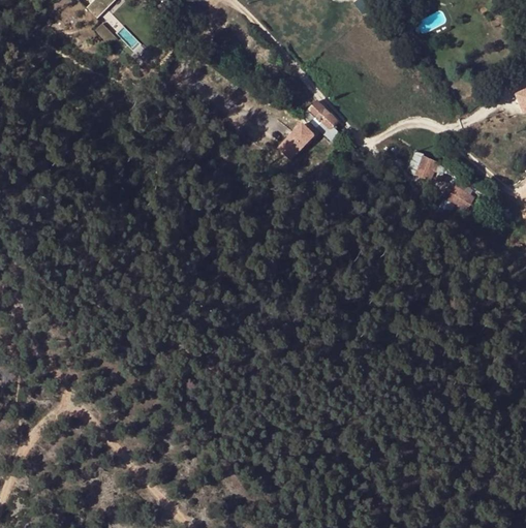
[(96,0),(90,7),(98,17),(115,0),(96,0)]
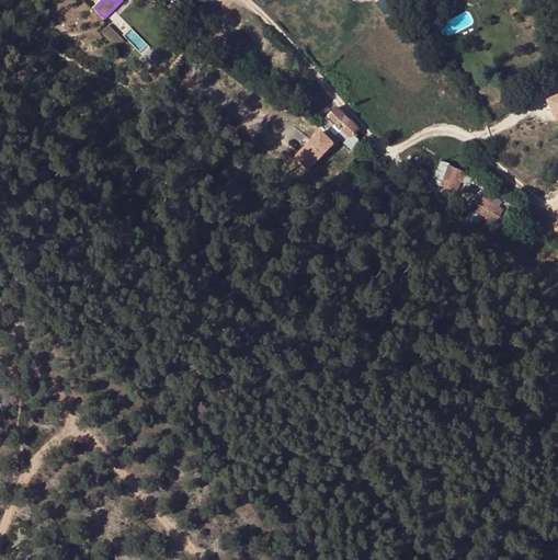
[(122,0),(104,18),(106,20),(126,0),(122,0)]
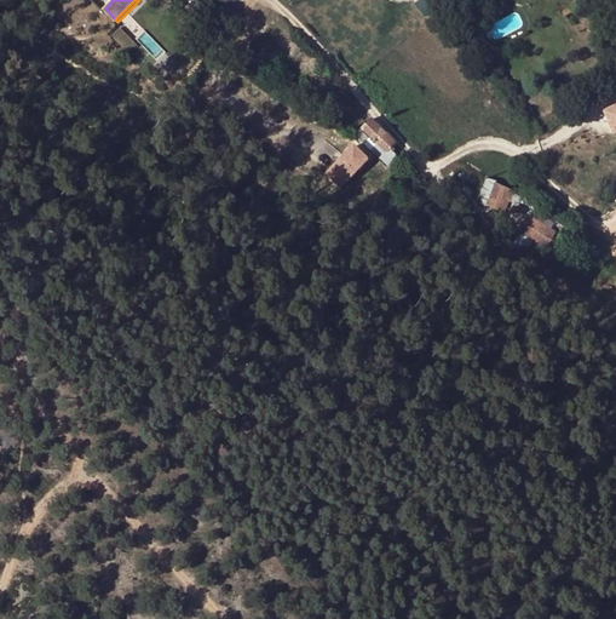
[(140,44),(124,27),(114,36),(130,53),(140,44)]
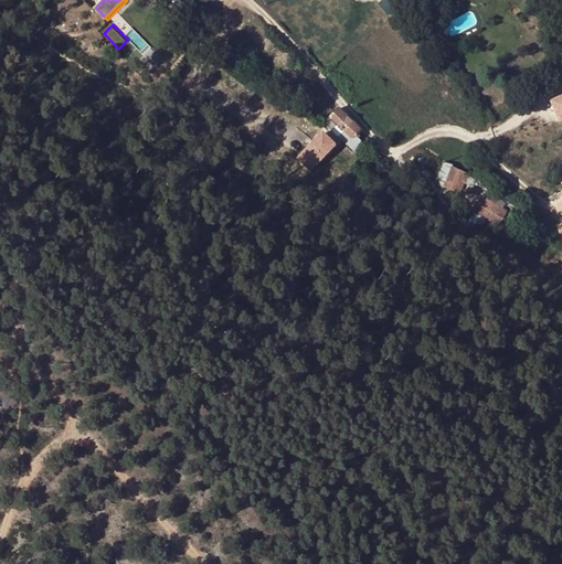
[(349,116),(341,108),(328,123),(361,155),(366,149),(362,146),(366,142),(361,138),(363,136),(361,134),(364,130),(356,123),(349,128),(343,121),(349,116)]
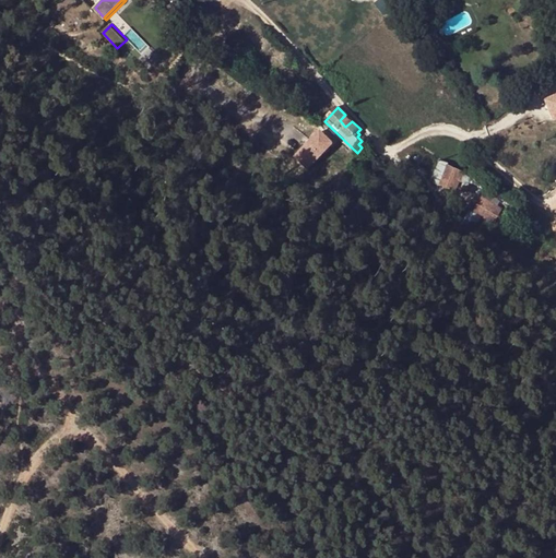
[(352,121),(345,115),(340,120),(345,127),(352,121)]
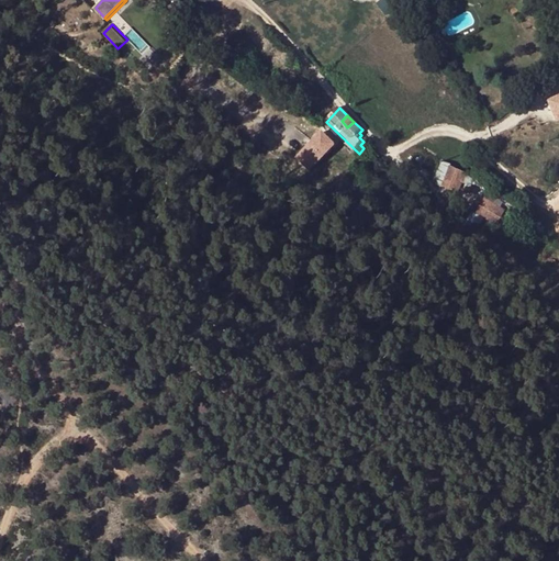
[(516,133),(499,124),(495,130),(501,132),(502,130),(514,136),(516,133)]
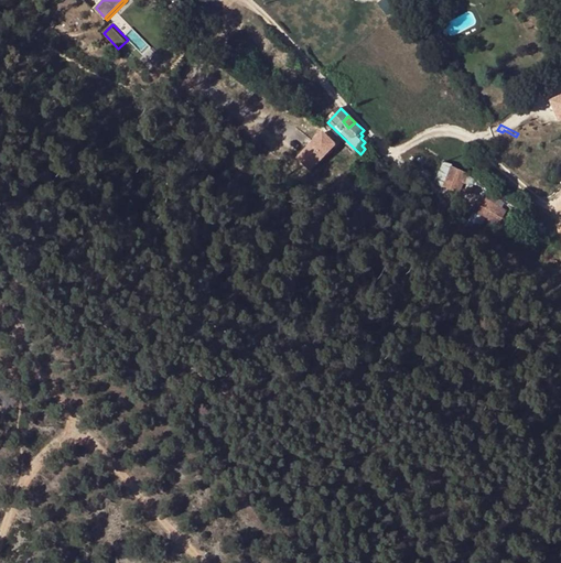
[(325,141),(311,129),(300,143),(315,154),(325,141)]
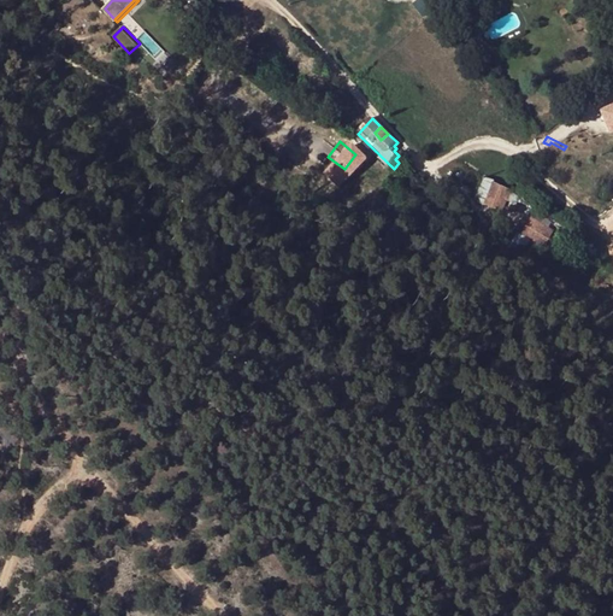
[(494,181),(484,205),(502,213),(512,189),(514,191),(524,175),(516,170),(506,187),(494,181)]
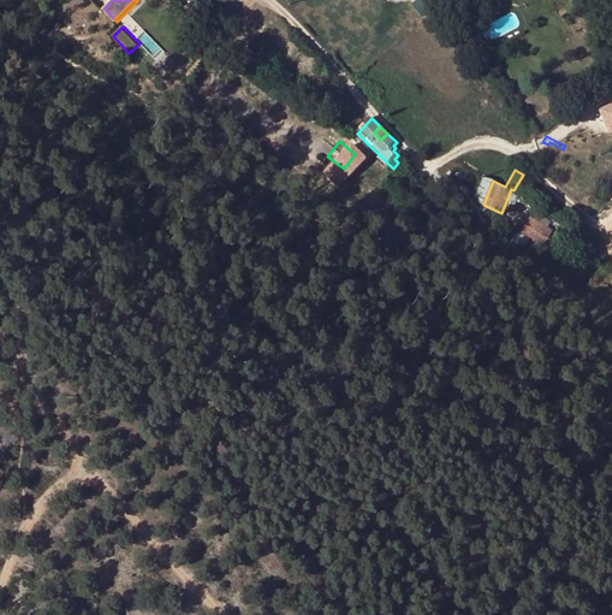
[(475,201),(483,205),(493,181),(486,177),(475,201)]
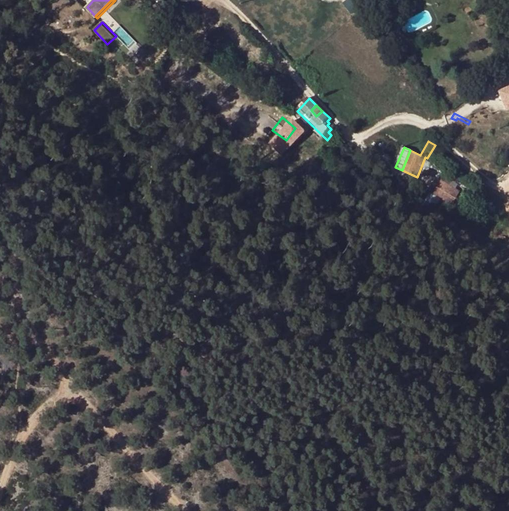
[(357,169),(345,161),(341,166),(355,175),(356,174),(358,175),(360,173),(356,170),(357,169)]
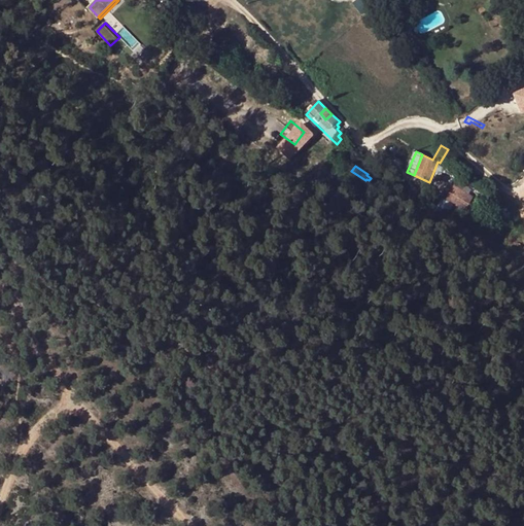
[(458,175),(454,182),(464,189),(469,182),(458,175)]
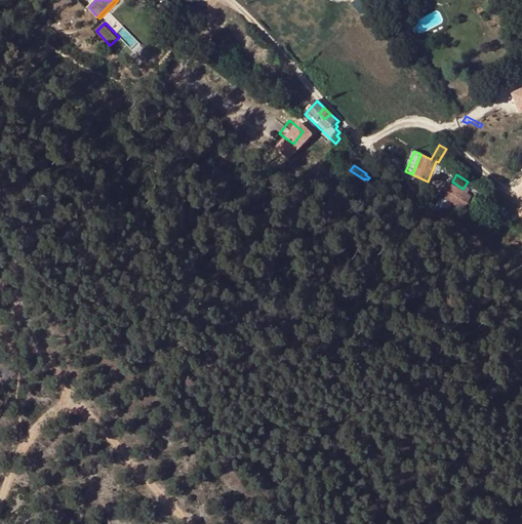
[(463,189),(452,182),(444,195),(466,209),(474,196),(463,189)]
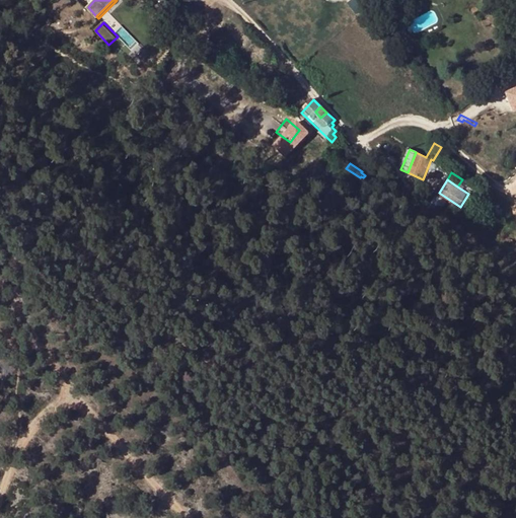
[(515,192),(510,188),(501,199),(509,205),(511,203),(515,206),(515,192)]
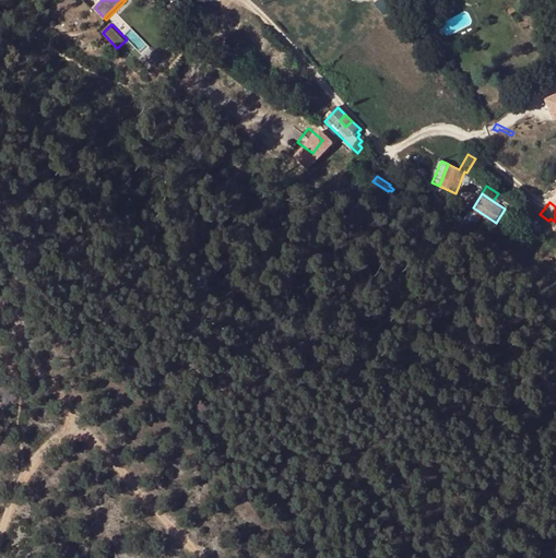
[(496,223),(473,208),(466,217),(475,222),(491,232),(496,223)]
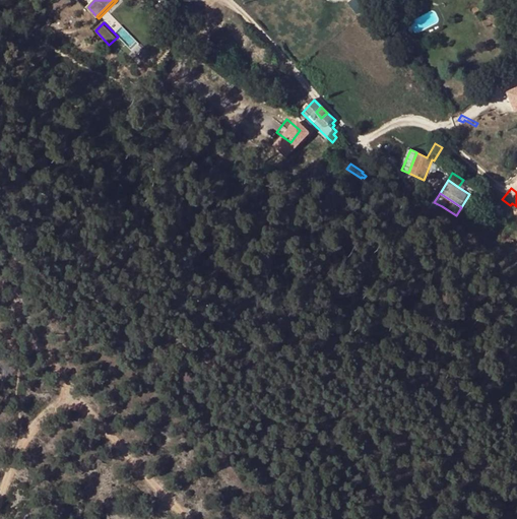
[(434,202),(432,200),(427,207),(437,214),(442,206),(434,202)]
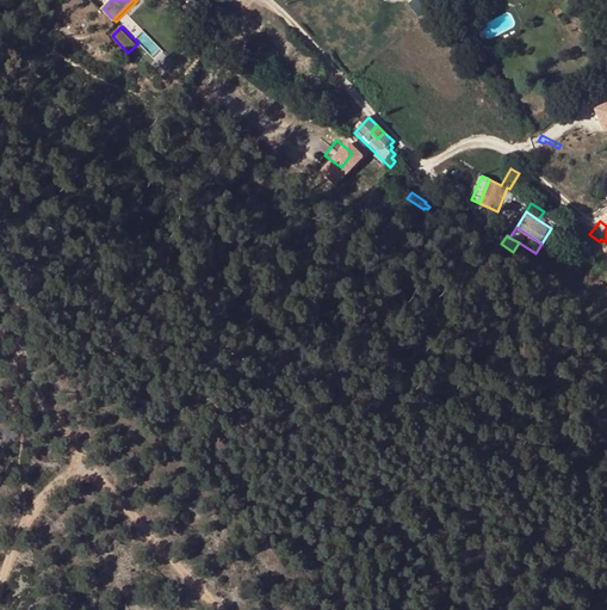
[(573,242),(582,250),(586,245),(587,244),(577,236),(573,242)]
